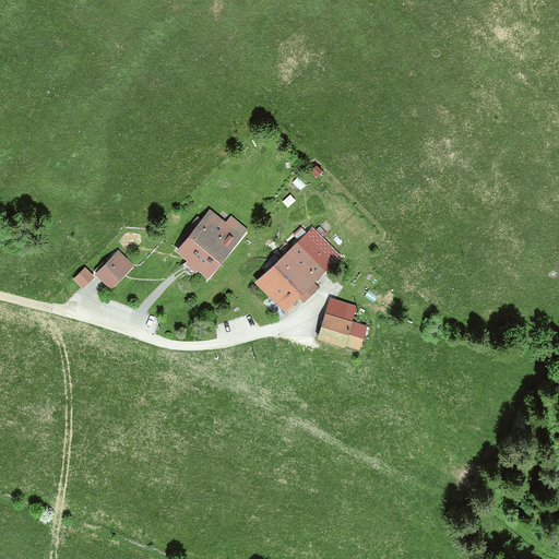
[(316,162),(308,168),(314,176),(322,169),(316,162)]
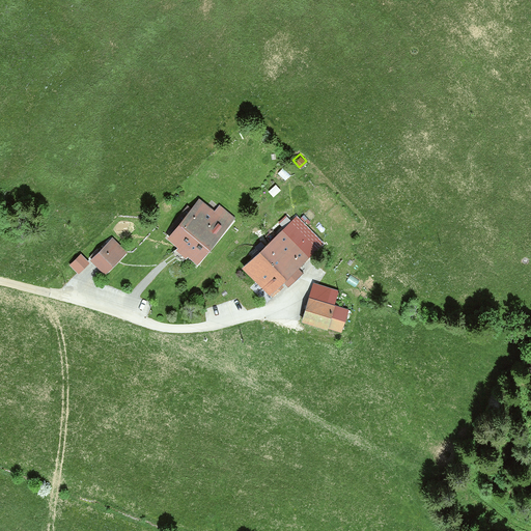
[(281,167),(277,173),(286,179),(290,173),(281,167)]
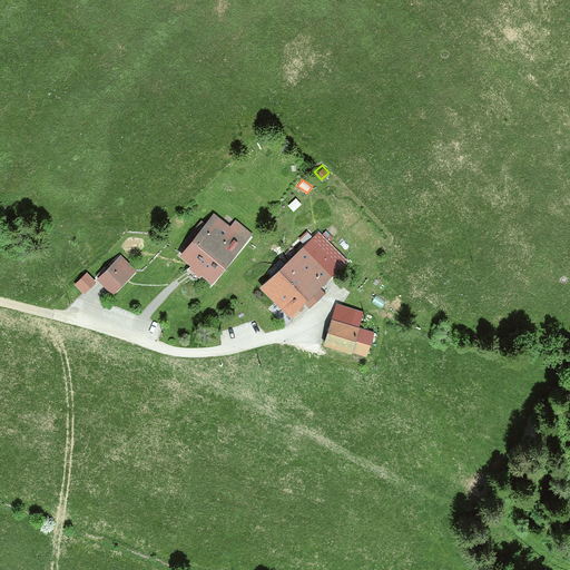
[(293,212),(302,205),(296,197),(287,204),(293,212)]
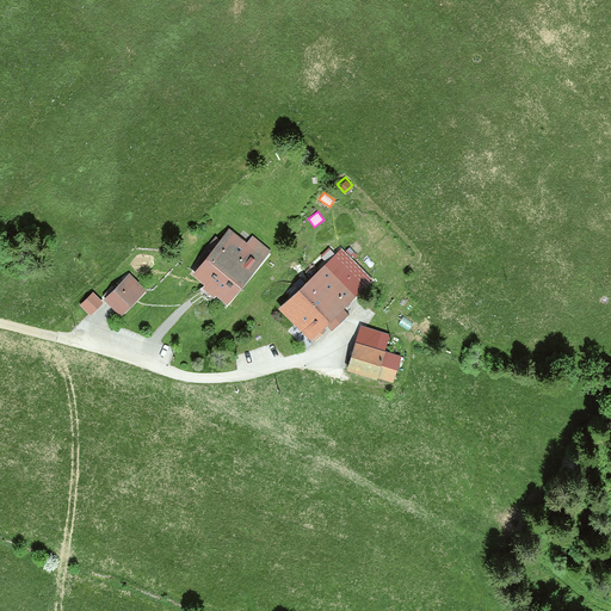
[(207,258),(193,273),(227,302),(261,258),(229,232),(220,242),(215,238),(202,254),(207,258)]
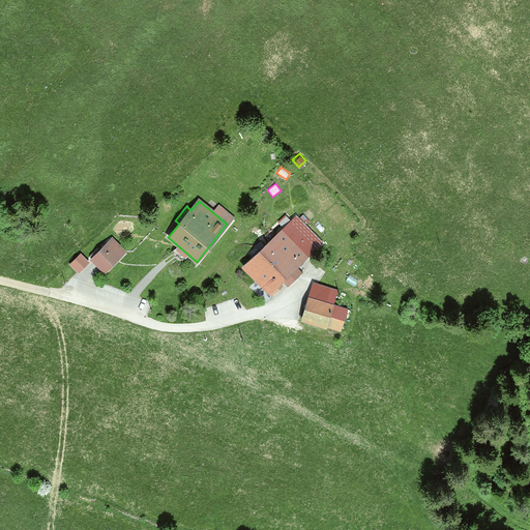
[(293,217),(263,246),(290,272),(320,244),(293,217)]
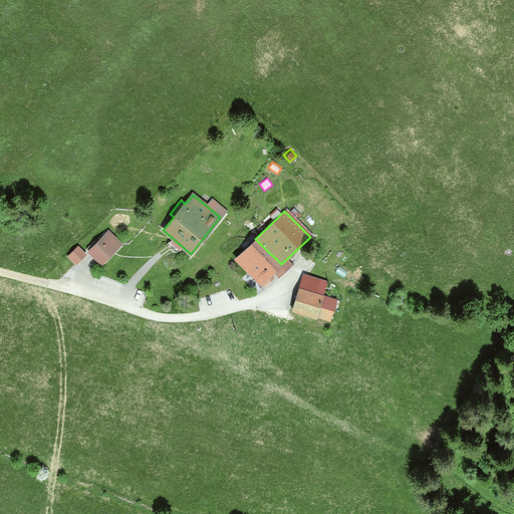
[(103,235),(85,254),(97,266),(116,247),(103,235)]
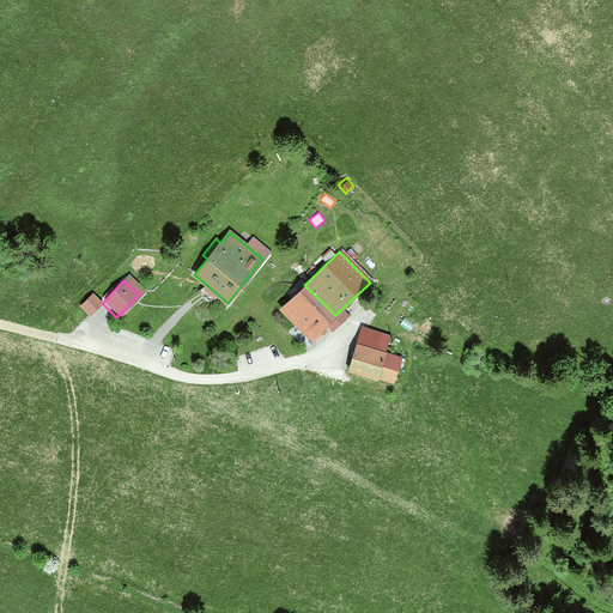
[(304,285),(279,308),(310,339),(326,325),(327,327),(333,322),(331,320),(335,315),(304,285)]
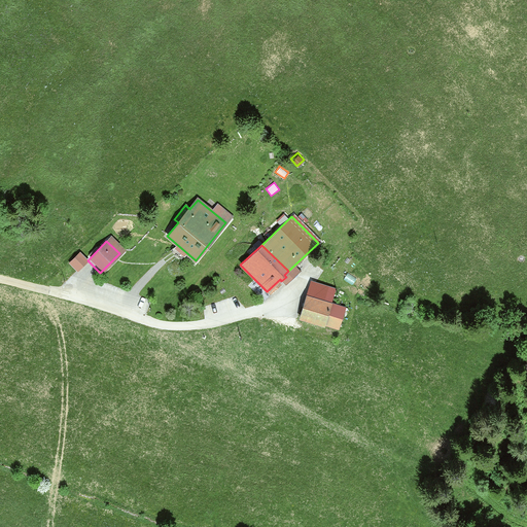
[(78,249),(67,262),(76,271),(88,257),(78,249)]
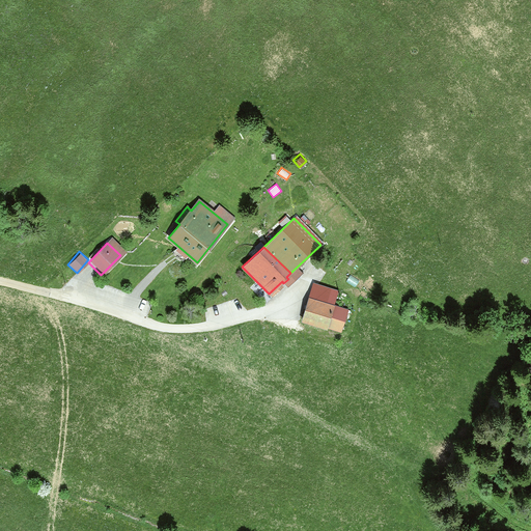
[(356,286),(359,279),(348,274),(345,281),(356,286)]
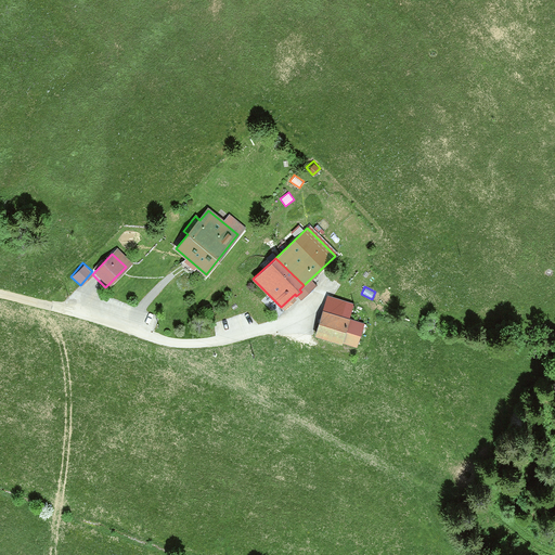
[(325,305),(323,309),(348,315),(349,311),(351,305),(327,297),(325,305)]
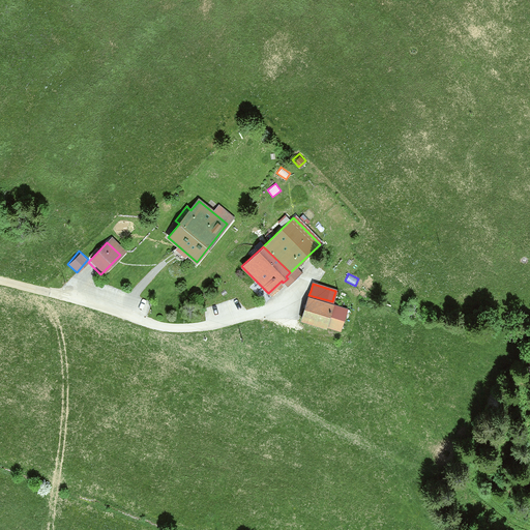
[(307,299),(300,320),(325,327),(326,324),(340,328),(346,308),(331,304),(332,301),(308,295),(307,299)]
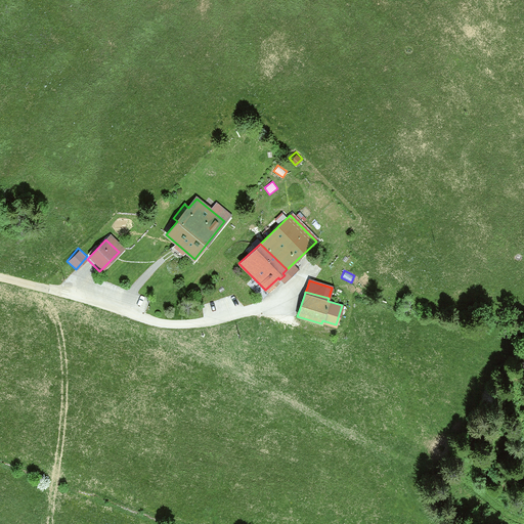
All buildings are outlined.
